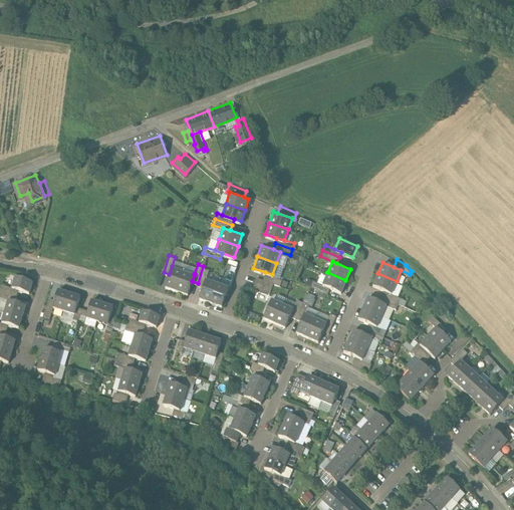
[(172,266),(169,274),(166,285),(177,289),(183,270),(172,266)]
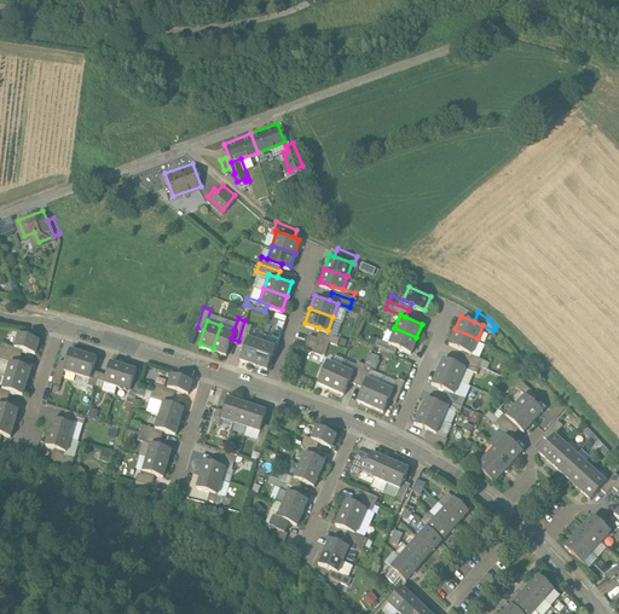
[(244,320),(238,341),(244,343),(248,335),(252,323),(244,320)]
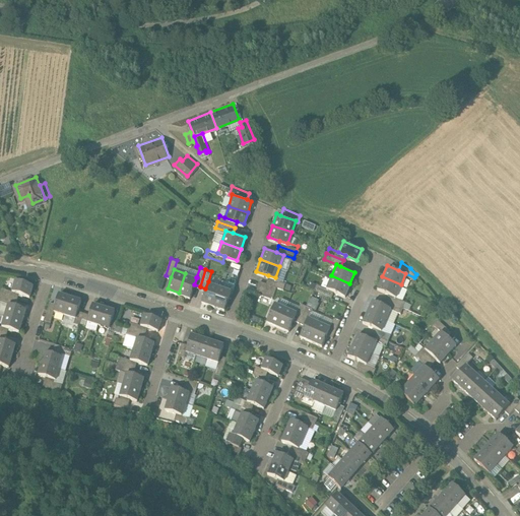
[(196,277),(185,273),(179,293),(190,297),(194,284),(197,277),(196,277)]
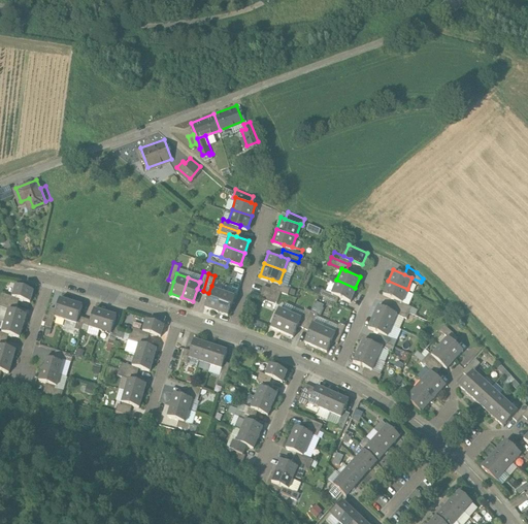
[(279,282),(272,280),(270,285),(281,289),(288,291),(290,285),(279,282)]
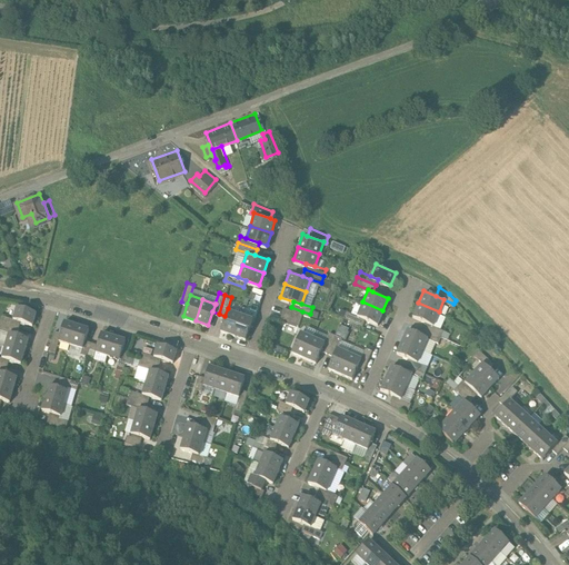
[(382,310),(362,301),(357,314),(366,317),(378,323),(382,310)]
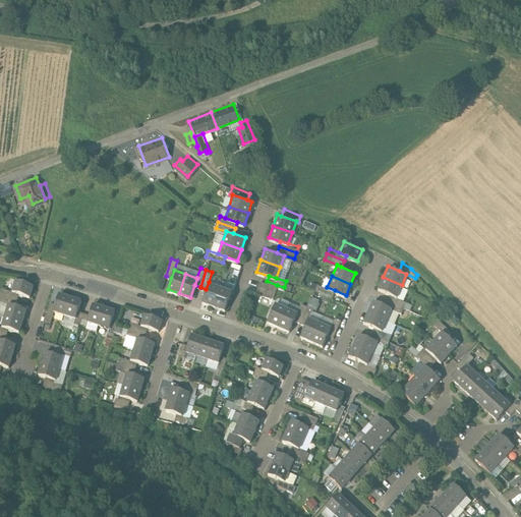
[(33,282),(15,277),(12,288),(18,290),(30,294),(33,282)]
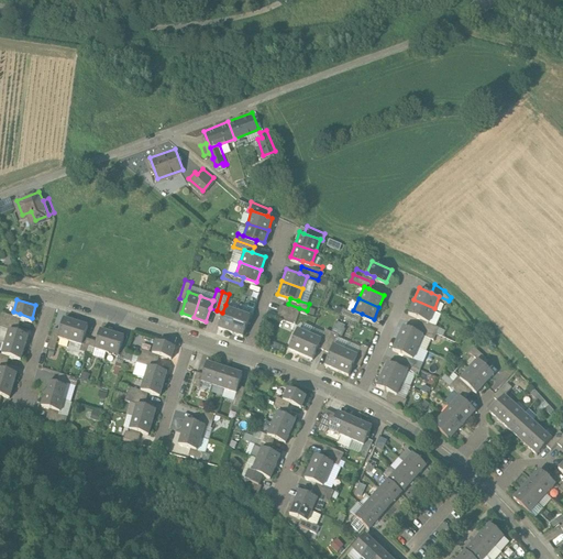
[(434,308),(414,299),(408,311),(420,316),(429,320),(429,319),(434,308)]
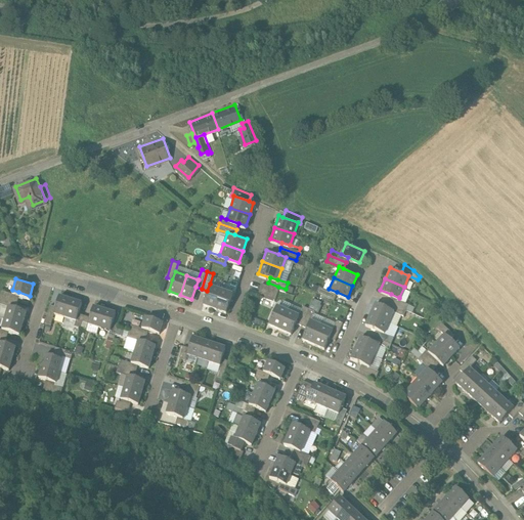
[(278,287),(268,283),(261,280),(259,287),(276,293),(278,287)]
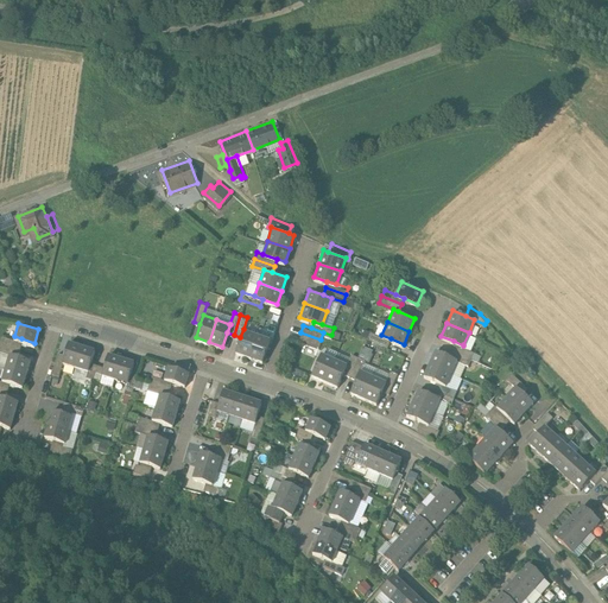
[(244,329),(240,337),(235,351),(249,356),(257,334),(244,329)]
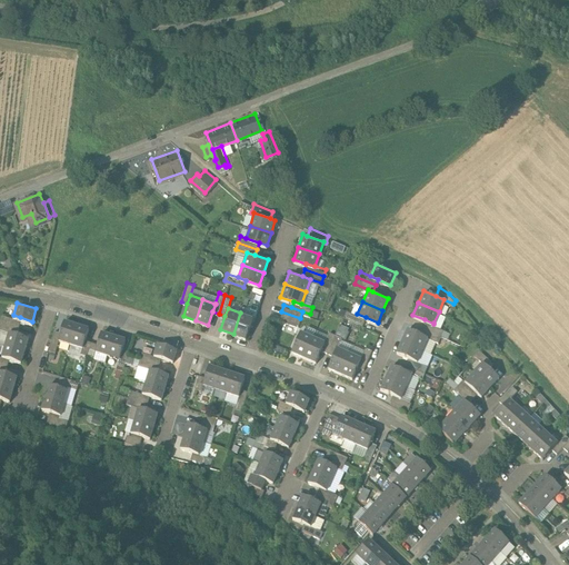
[(357,314),(347,309),(345,315),(362,324),(366,317),(357,314)]
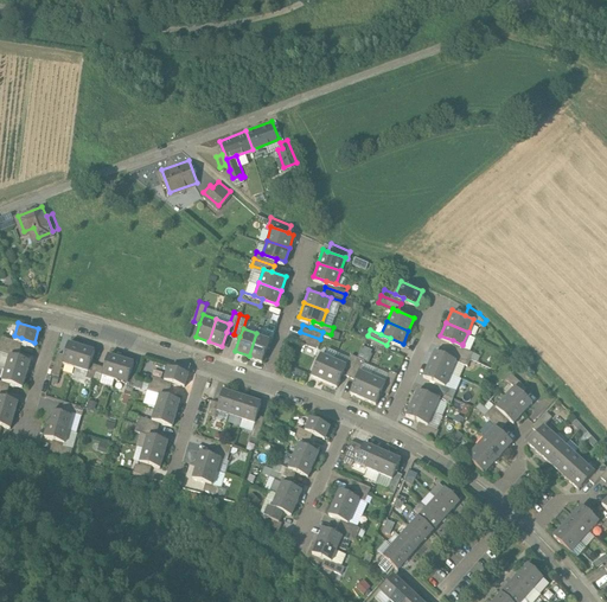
[(14,335),(1,332),(0,334),(0,338),(19,345),(21,338),(14,335)]
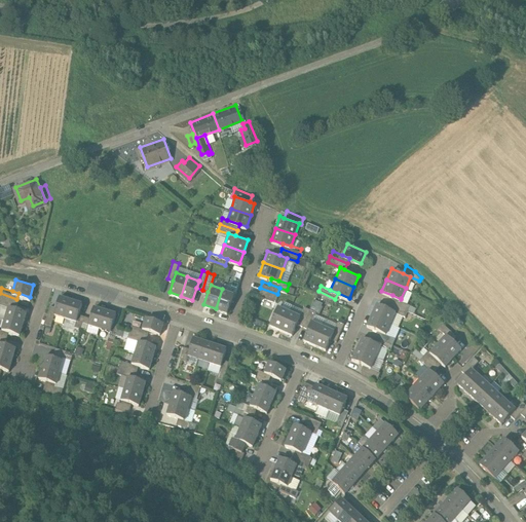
[(277,294),(260,288),(258,294),(275,299),(277,294)]
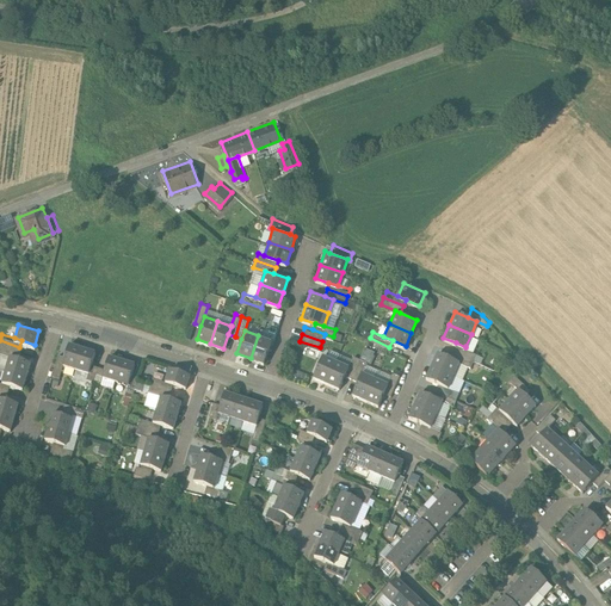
[(271,339),(258,335),(251,358),(264,362),(271,339)]
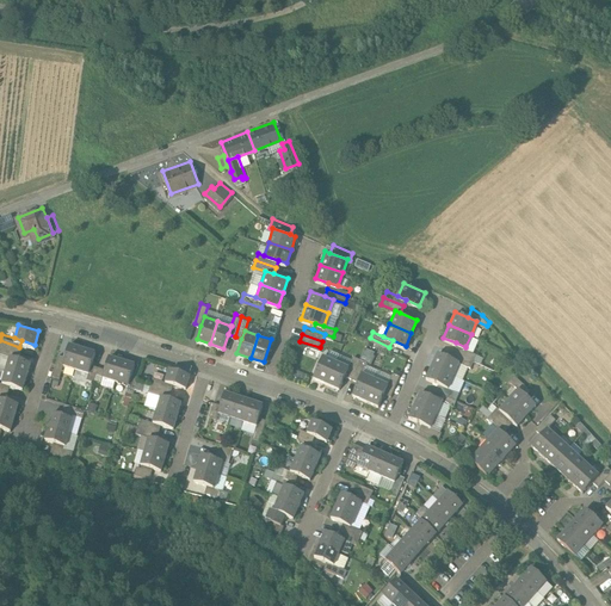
[(19,347),(0,340),(0,348),(10,352),(18,354),(19,347)]
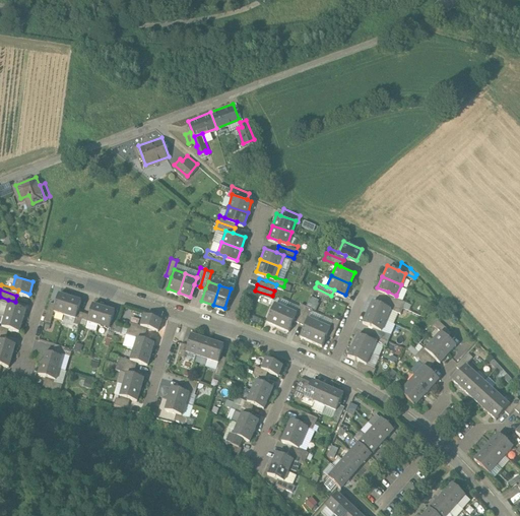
[(70,294),(59,291),(56,301),(54,308),(64,311),(70,294)]
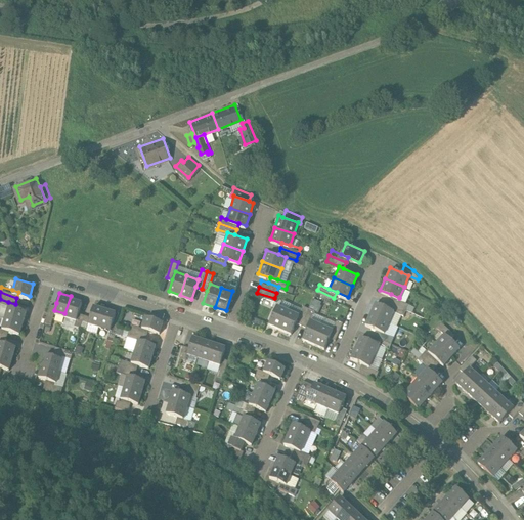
[(399,298),(391,294),(389,300),(405,307),(408,301),(399,297),(399,298)]
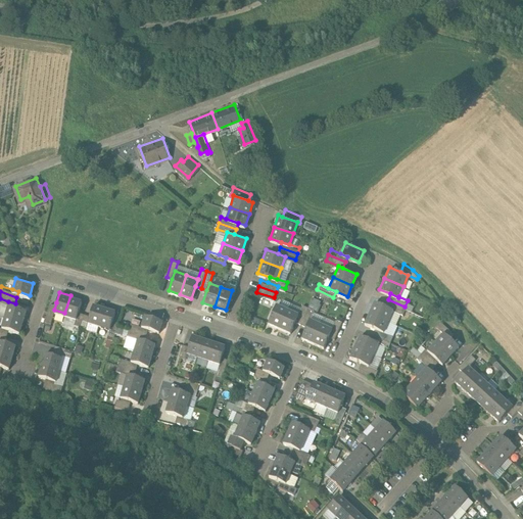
[(82,298),(70,295),(64,313),(76,316),(78,310),(82,298)]
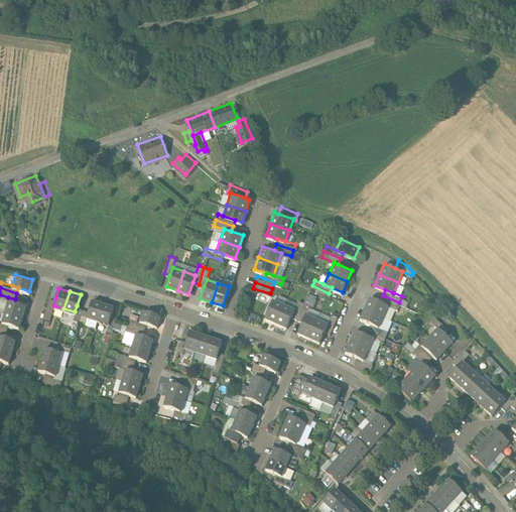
[(399,302),(383,295),(381,300),(388,304),(397,308),(399,302)]
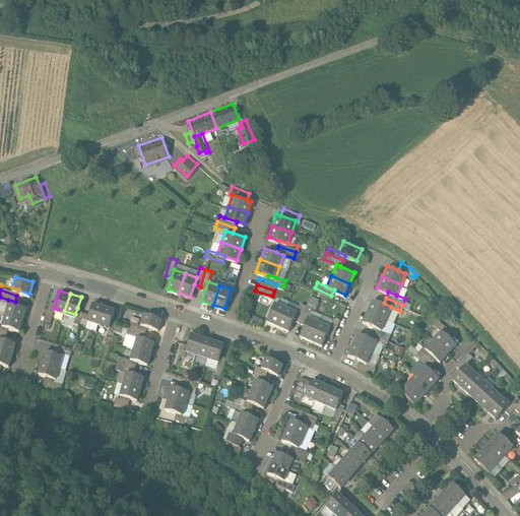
[(50,299),(44,316),(50,318),(54,308),(56,301),(50,299)]
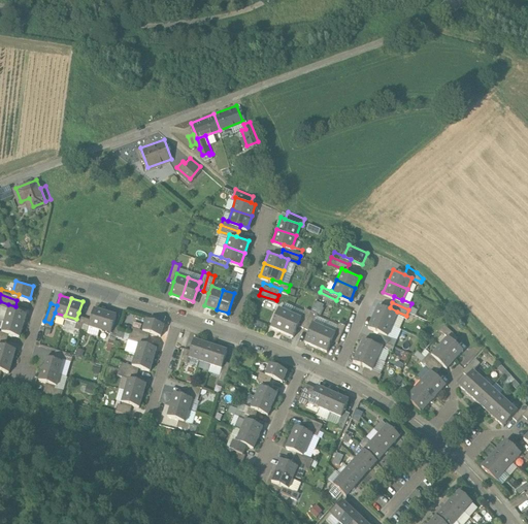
[(390,307),(377,303),(373,314),(392,323),(397,312),(390,307)]
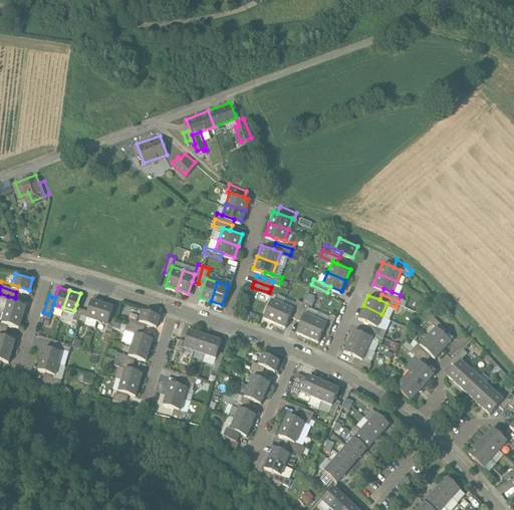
[(15,298),(8,296),(5,307),(22,312),(25,301),(15,298)]
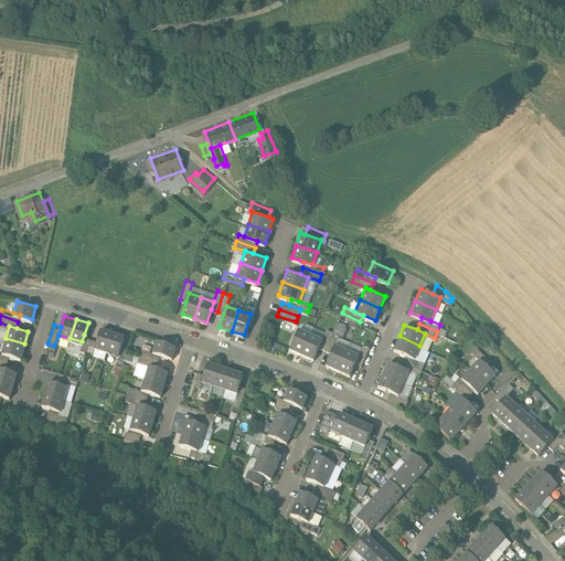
[(113,330),(100,327),(97,339),(95,346),(107,349),(113,330)]
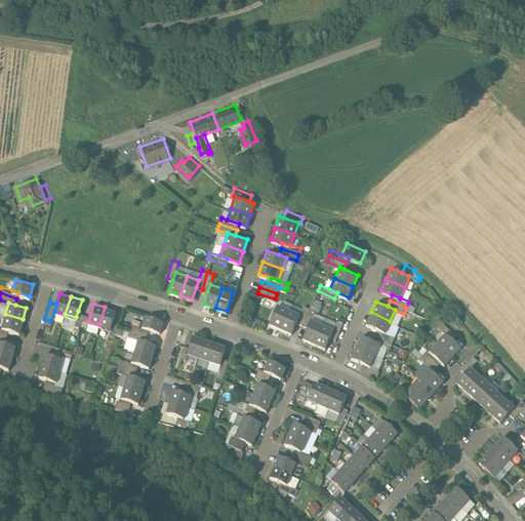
[(278,304),(269,323),(280,327),(288,309),(278,304)]
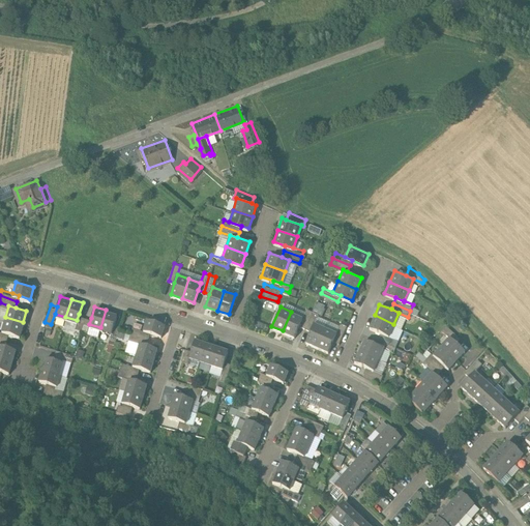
[(306,308),(302,317),(299,324),(305,326),(313,310),(306,308)]
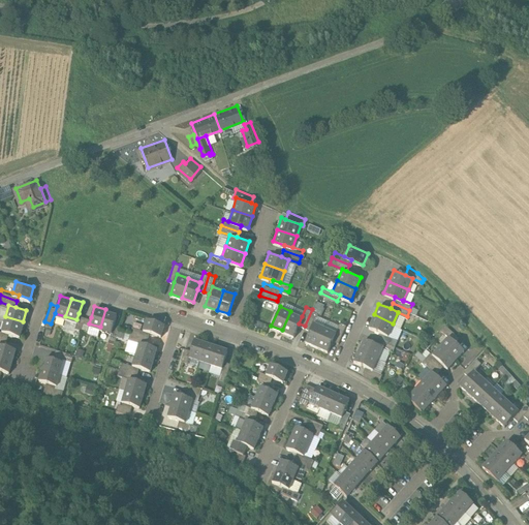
[(117,313),(105,309),(100,327),(111,331),(112,331),(114,323),(117,313)]
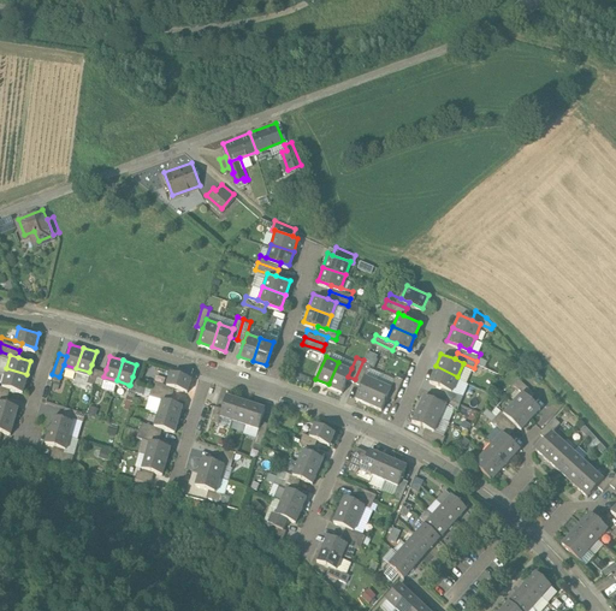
[(363,360),(355,379),(361,383),(365,374),(369,363),(363,360)]
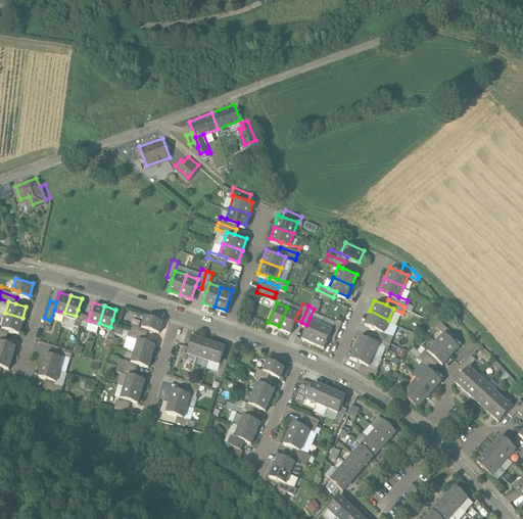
[(298,313),(287,308),(279,326),(290,331),(295,320),(298,313)]
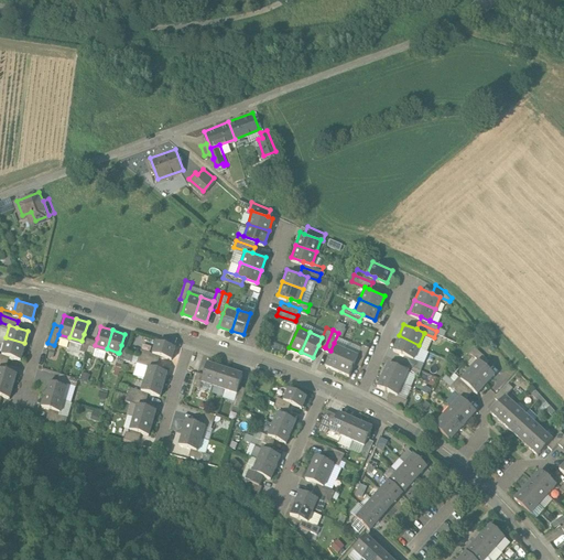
[(90,336),(84,334),(82,341),(79,347),(86,348),(90,336)]
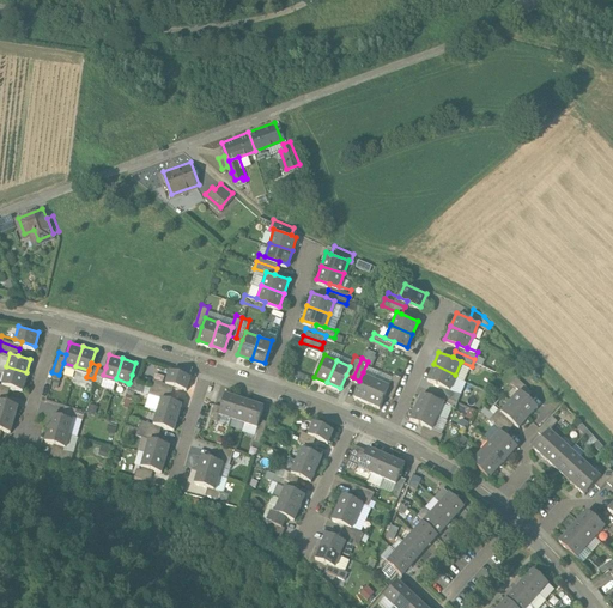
[(302,363),(297,371),(307,377),(311,369),(302,363)]
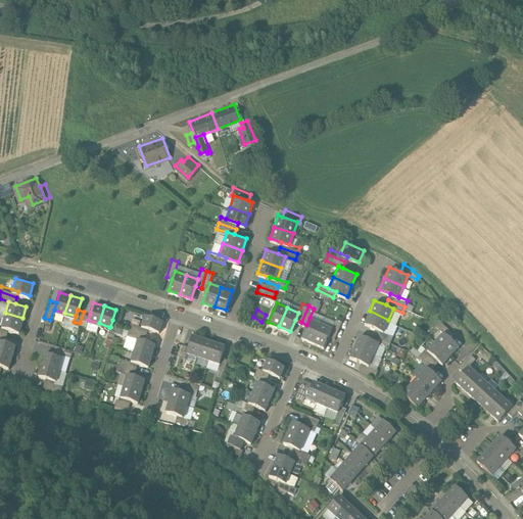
[(388,320),(370,311),(365,322),(376,327),(383,330),(388,320)]
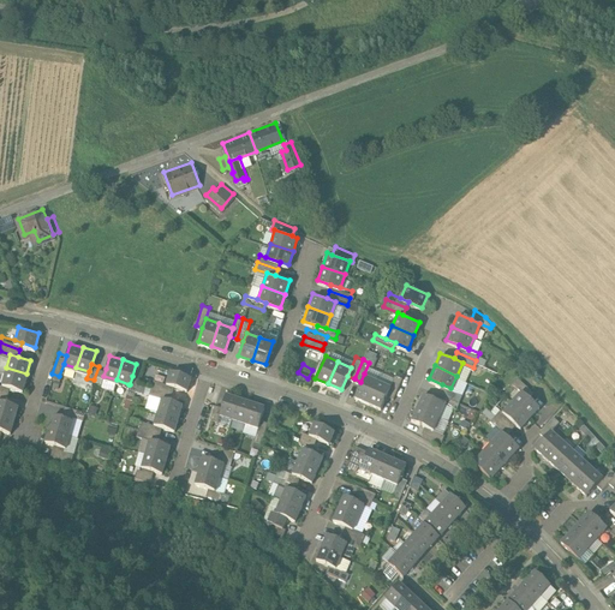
[(106,369),(99,366),(94,380),(101,382),(103,376),(106,369)]
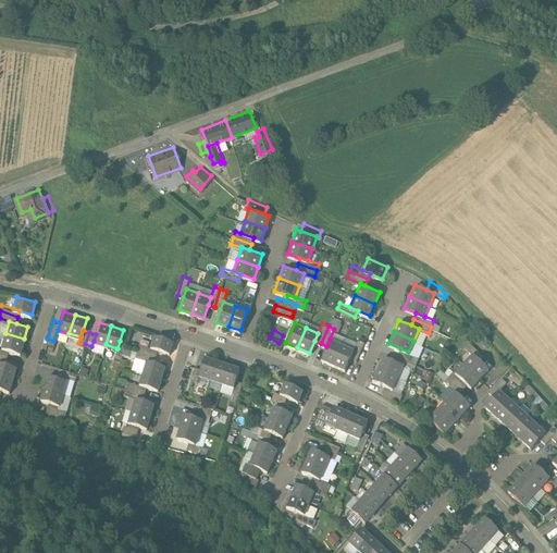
[(24,339),(5,333),(1,344),(9,346),(20,351),(24,339)]
